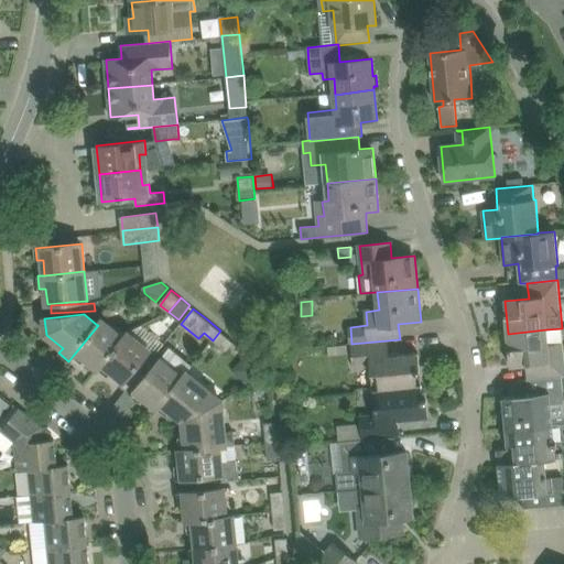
[(123,337),(101,320),(97,325),(98,325),(73,356),(82,364),(86,358),(99,368),(123,337)]
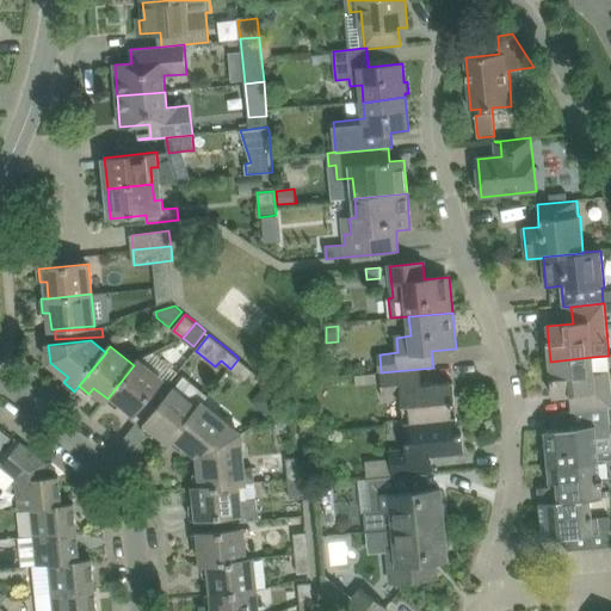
[(594,374),(592,357),(550,362),(554,396),(579,394),(581,411),(609,408),(610,407),(610,378),(610,372),(594,374)]
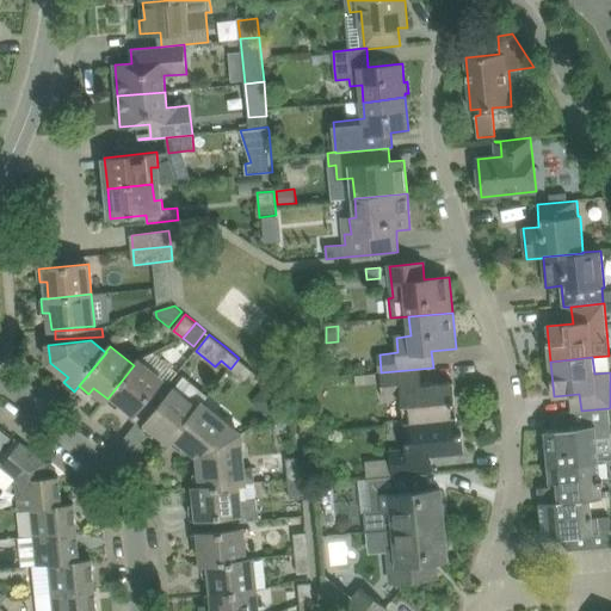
[(254,371),(239,358),(230,369),(246,381),(254,371)]
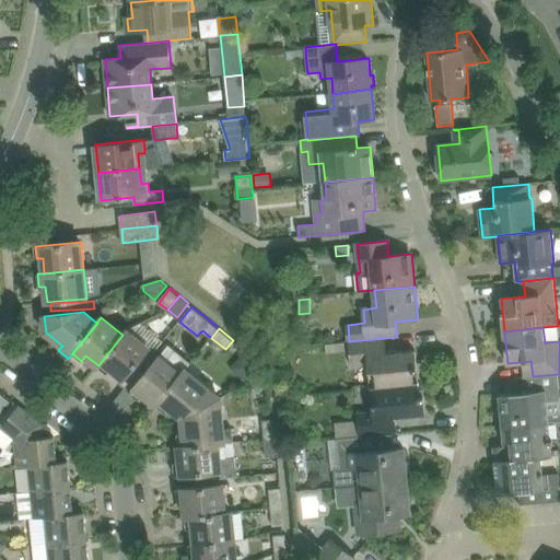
[(126,387),(129,383),(152,356),(147,351),(149,348),(127,329),(123,335),(98,365),(107,374),(112,369),(121,376),(120,378),(120,380),(120,381),(120,382),(120,383),(120,384),(126,387)]
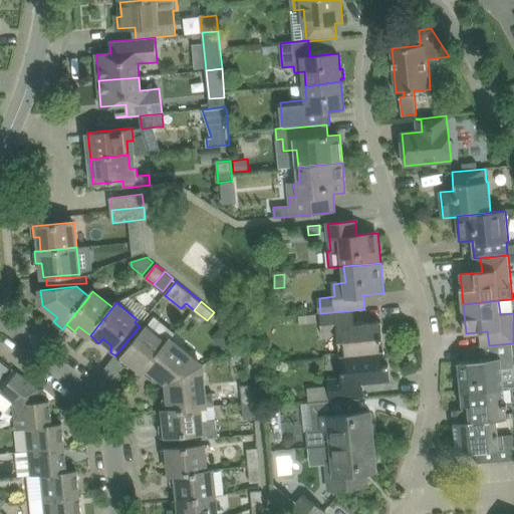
[(354,324),(353,310),(320,313),(322,335),(338,334),(340,355),(380,351),(384,350),(381,321),(354,324)]
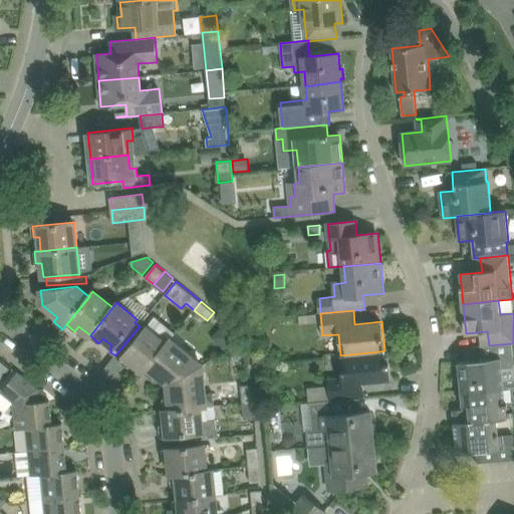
[(299,315),(300,323),(317,322),(316,313),(299,315)]
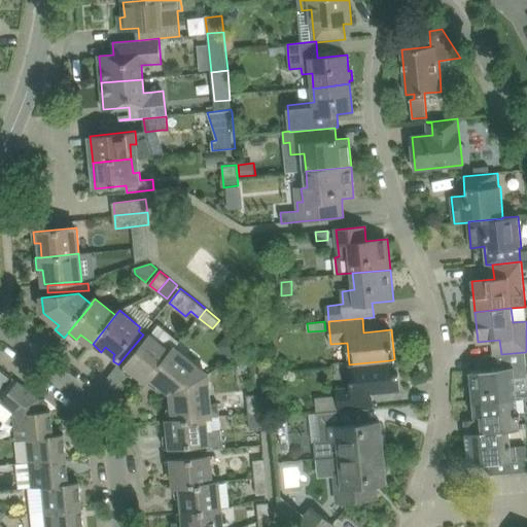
[(170,352),(175,347),(180,341),(160,324),(150,336),(148,338),(143,335),(121,360),(126,364),(123,369),(132,377),(136,372),(147,381),(171,352),(170,352)]
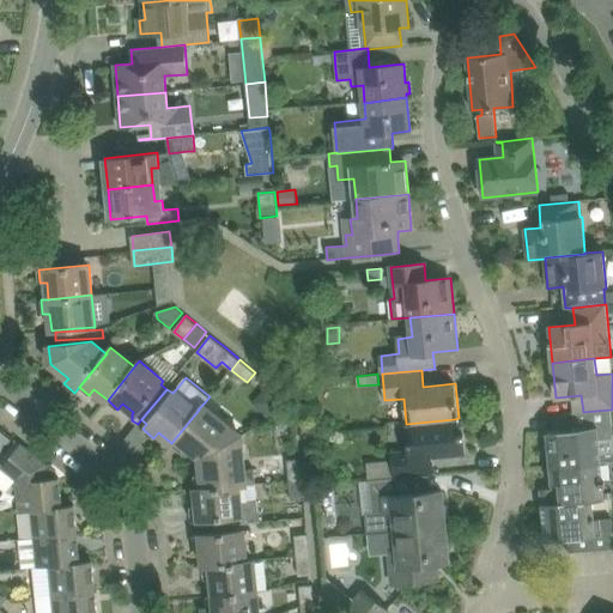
[(199,457),(242,435),(204,404),(198,410),(199,410),(171,443),(182,451),(186,447),(199,457)]
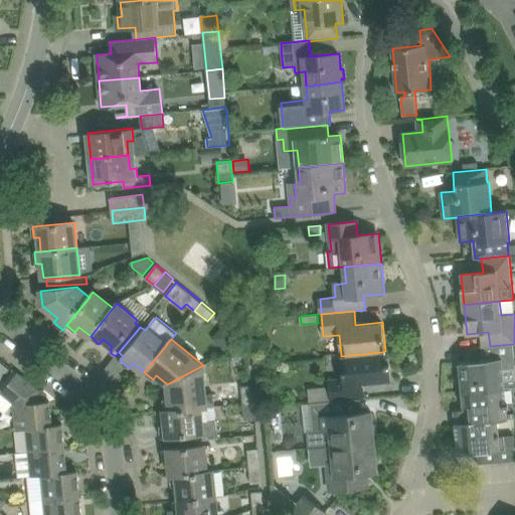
[(459,363),(462,393),(505,389),(503,369),(514,368),(513,344),(490,346),(475,348),(475,349),(480,348),(481,366),(477,366),(476,361),(459,363)]
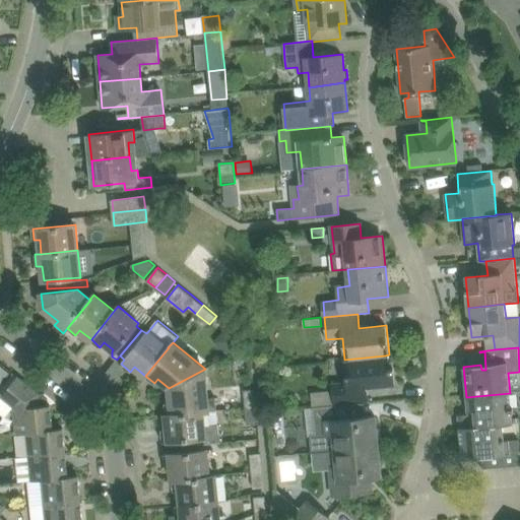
[(368,388),(396,385),(394,368),(391,368),(389,354),(385,355),(344,360),(346,382),(331,383),(333,406),(349,404),(369,402),(368,388)]
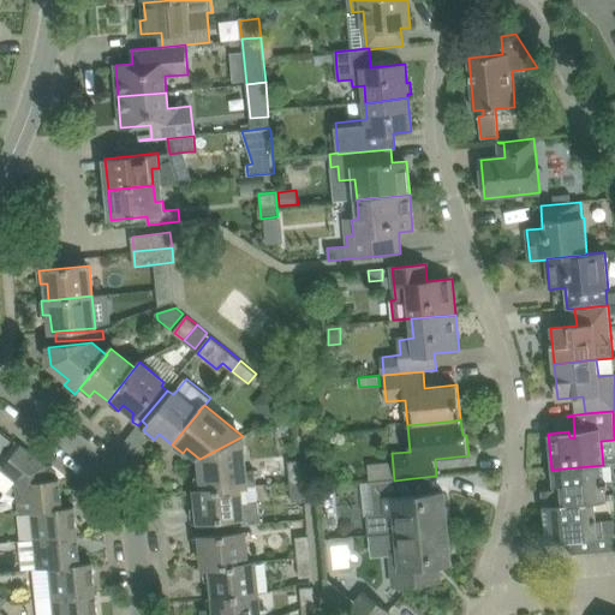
[(245,471),(243,436),(199,459),(202,476),(195,477),(196,490),(240,485),(240,487),(255,485),(257,485),(256,470),(245,471)]
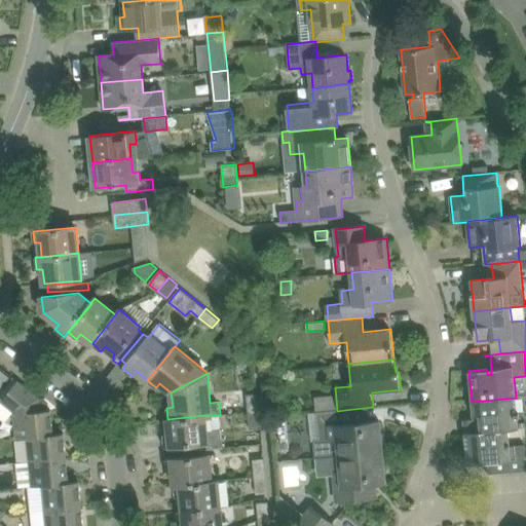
[(53,434),(51,410),(40,411),(39,398),(19,381),(2,401),(14,411),(17,439),(27,438),(53,435),(53,434)]
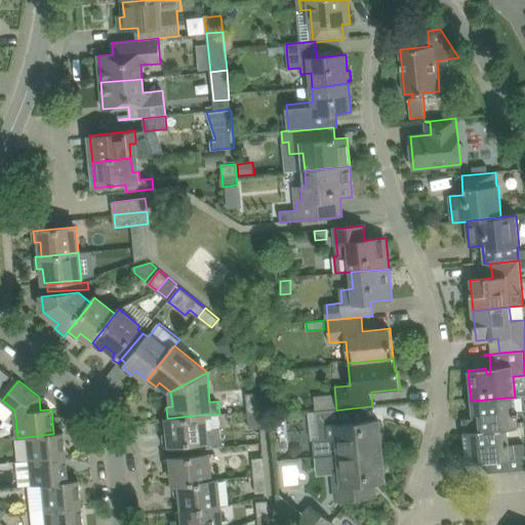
[(247,394),(248,411),(259,410),(258,393),(247,394)]
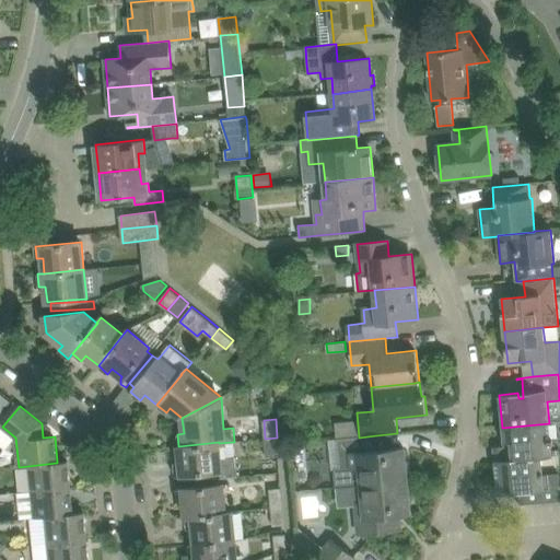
[(552,456),(549,423),(502,428),(503,443),(510,442),(512,459),(541,457),(552,456)]
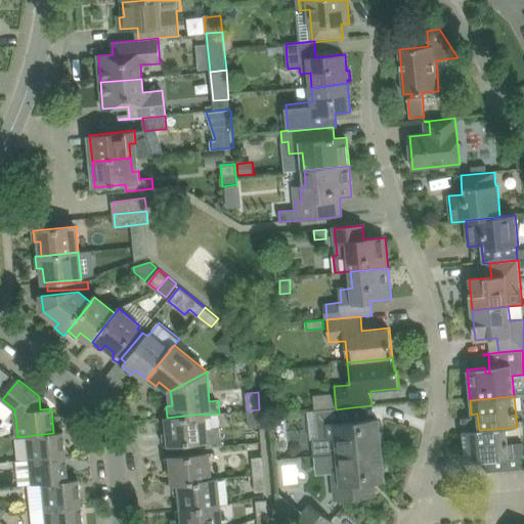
[(380,433),(378,420),(353,422),(352,407),(336,409),(315,410),(318,439),(312,440),(314,456),(338,454),(384,449),(383,433),(380,433)]
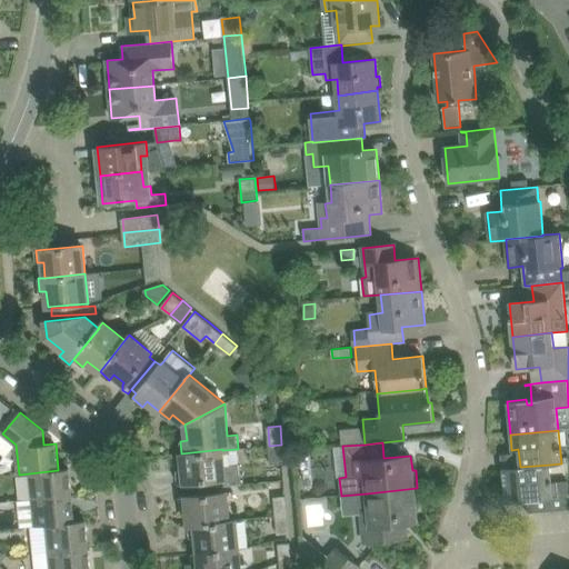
[(283,462),(281,445),(269,446),(271,463),(283,462)]
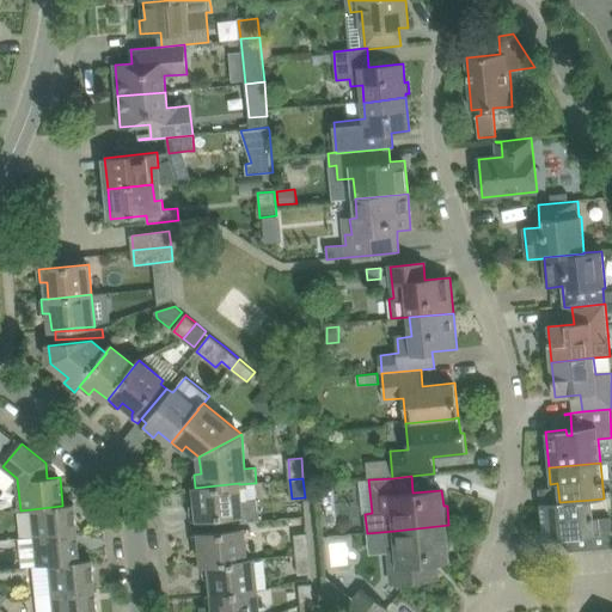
[(258,521),(254,483),(239,484),(239,483),(195,488),(197,505),(190,506),(191,520),(233,515),(234,522),(258,521)]
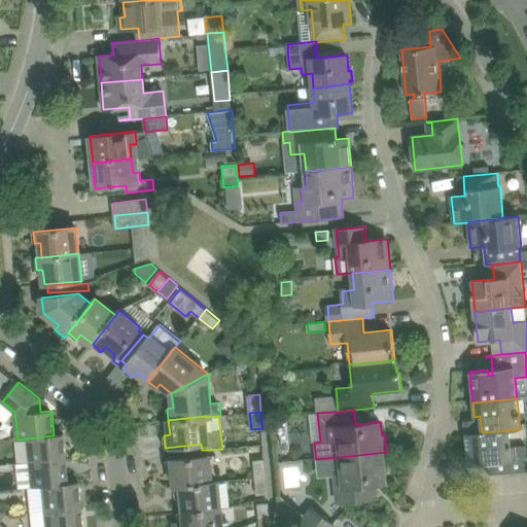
[(489,475),(489,476),(526,471),(526,463),(525,446),(511,447),(510,430),(482,432),(465,433),(468,465),(494,462),(495,473),(489,475)]
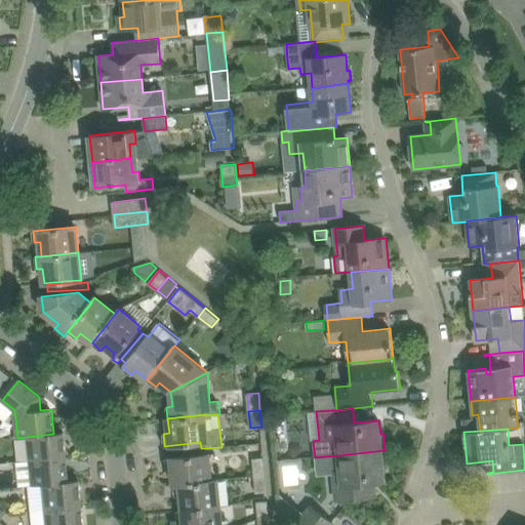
[(64,432),(53,433),(53,434),(27,437),(30,458),(67,454),(64,432)]
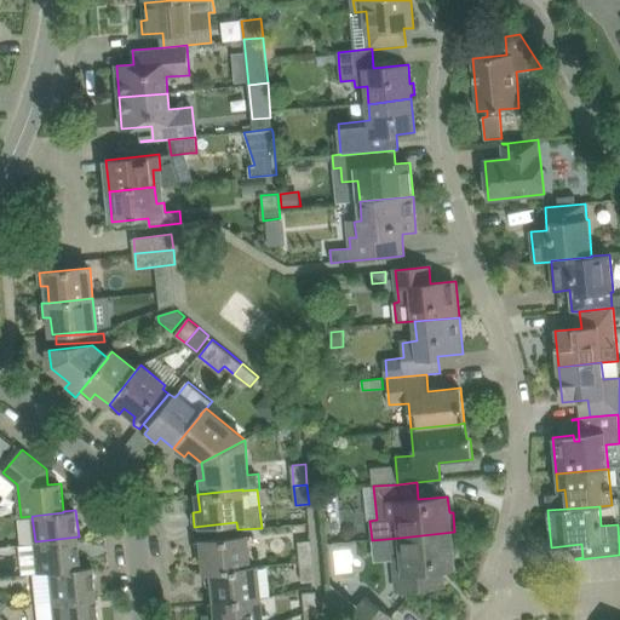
[(394,557),(397,591),(443,586),(442,570),(454,568),(453,552),(457,552),(454,532),(400,538),(402,557),(394,557)]
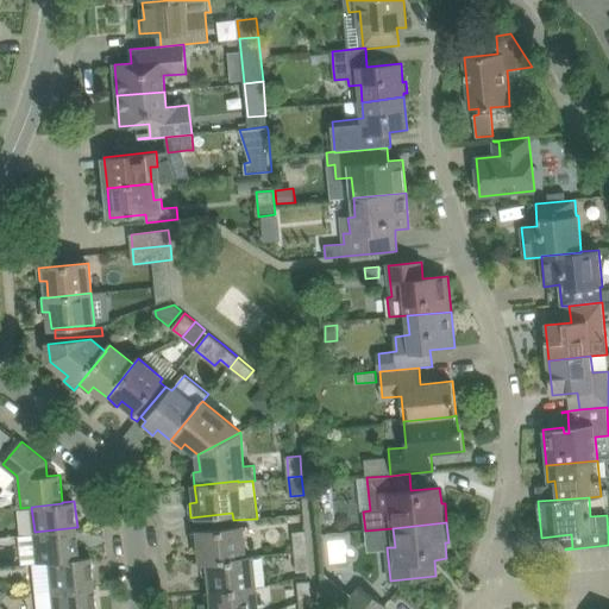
[(80,558),(77,527),(35,532),(38,564),(50,563),(50,562),(80,558)]
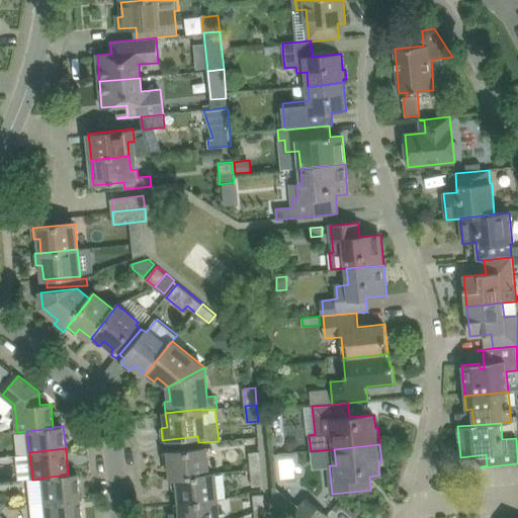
[(171,463),(172,478),(208,475),(208,473),(205,448),(183,450),(163,452),(164,464),(171,463)]
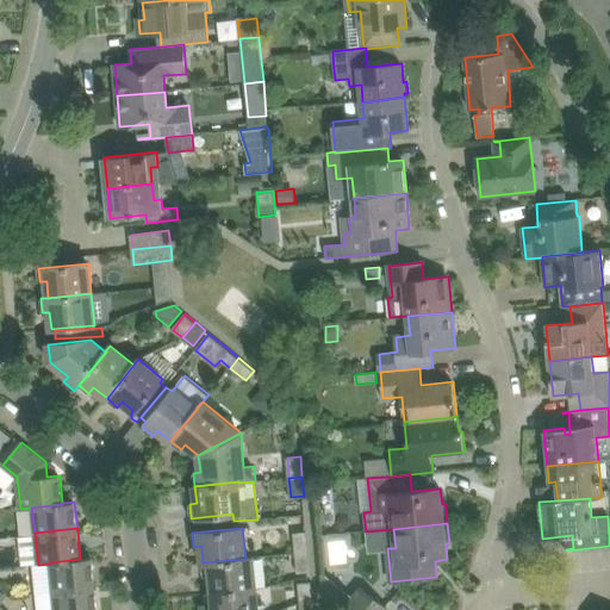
[(294,533),(296,553),(309,552),(307,531),(294,533)]
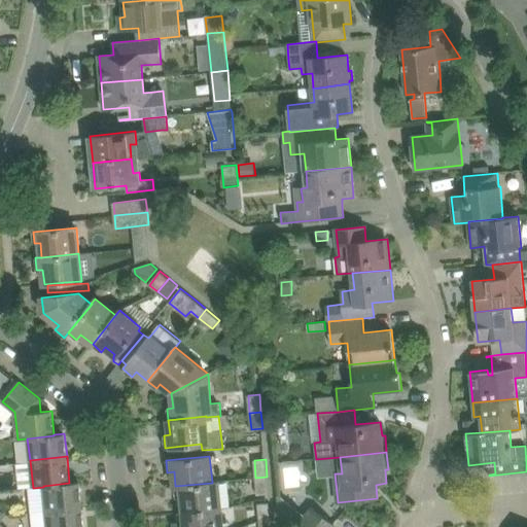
[(281,459),(281,492),(302,492),(303,459),(281,459)]
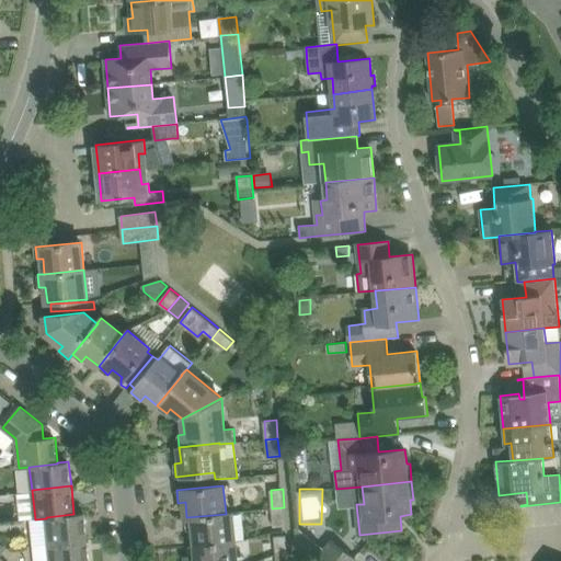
[(286,525),(284,507),(272,508),(274,526),(286,525)]
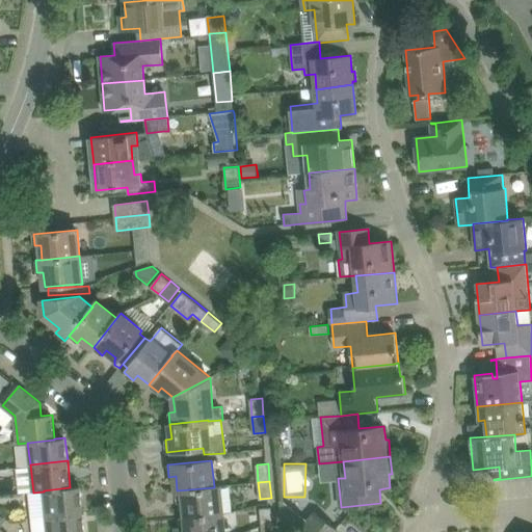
[(220,485),(214,486),(214,487),(177,490),(178,503),(184,502),(185,516),(185,517),(222,513),(220,485)]
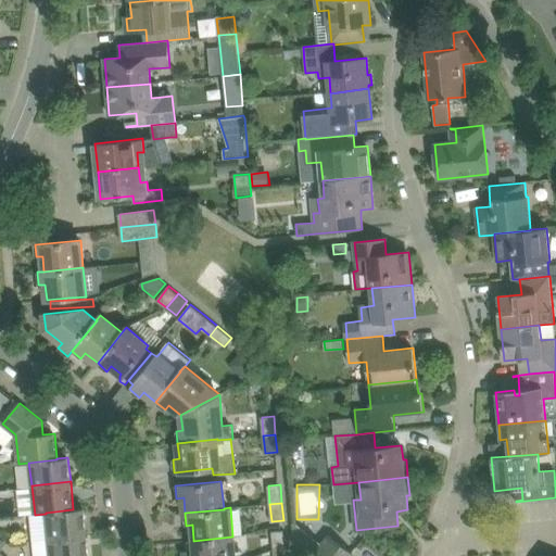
[(84,508),(73,509),(46,513),(46,514),(48,539),(87,534),(84,508)]
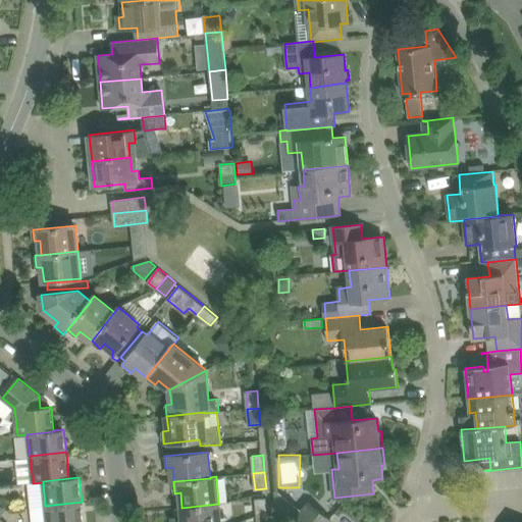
[(256,499),(257,516),(268,515),(267,498),(256,499)]
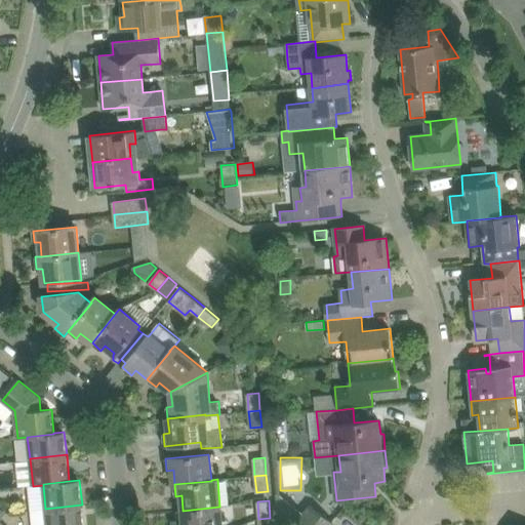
[(83,524),(82,505),(45,509),(46,524),(83,524)]
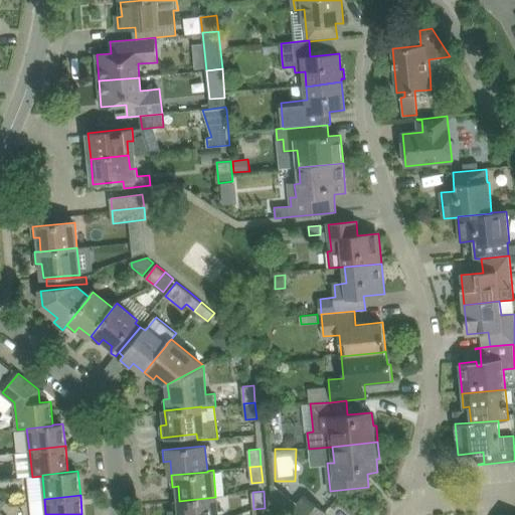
[(296,507),(306,514),(326,514),(327,514),(312,501),(305,496),(296,507)]
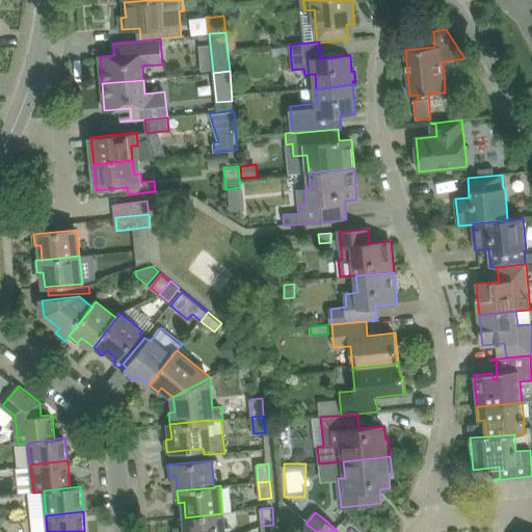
[(224,531),(222,513),(185,517),(185,516),(179,517),(181,528),(175,529),(175,531),(224,531)]
